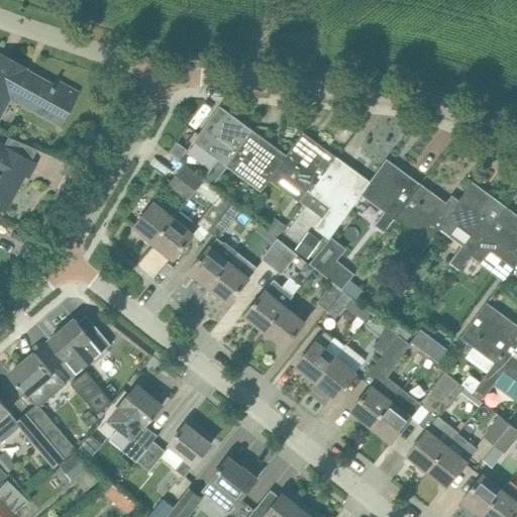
[(24,68),(0,54),(0,110),(8,96),(59,123),(76,93),(56,81),(53,87),(29,74),(27,77),(21,74),(24,68)]
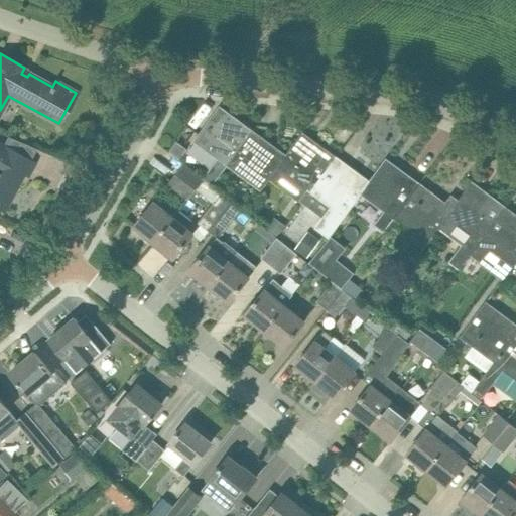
[(220,106),(194,141),(227,165),(253,131),(243,123),(241,126),(218,110),(220,106)]
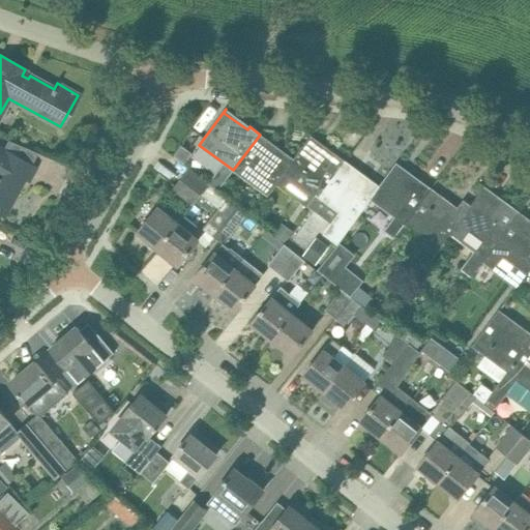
[(282,186),(276,182),(284,172),(291,163),(267,145),(270,142),(260,135),(233,170),(267,195),(270,192),(275,195),(282,186)]
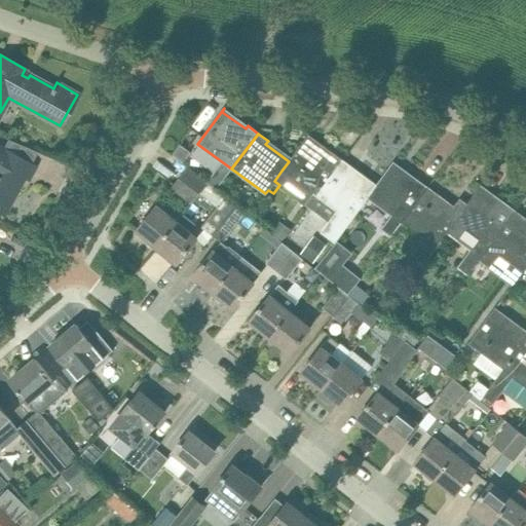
[(282,171),(312,193),(305,202),(309,205),(343,159),(333,152),(330,155),(307,139),(309,136),(308,135),(289,161),(282,171)]
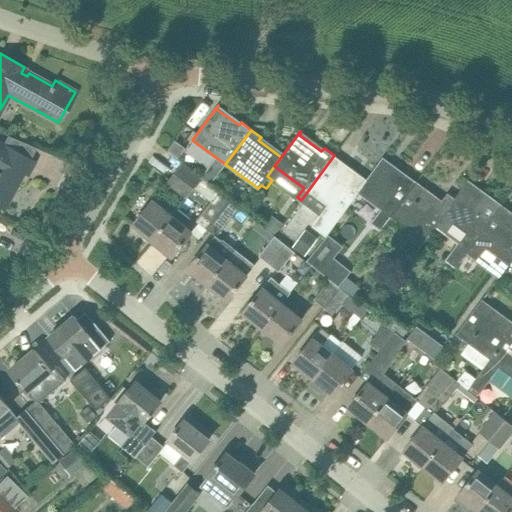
[(27,174),(33,161),(0,143),(0,206),(3,208),(16,184),(11,181),(18,169),(27,174)]
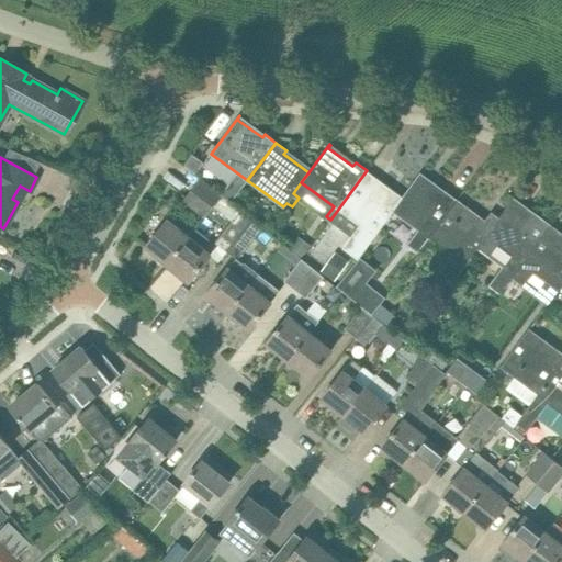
[(377,179),(367,170),(330,220),(335,223),(334,223),(351,236),(344,248),(358,259),(361,255),(367,258),(379,243),(372,237),(392,211),(400,201),(374,182),(377,179)]
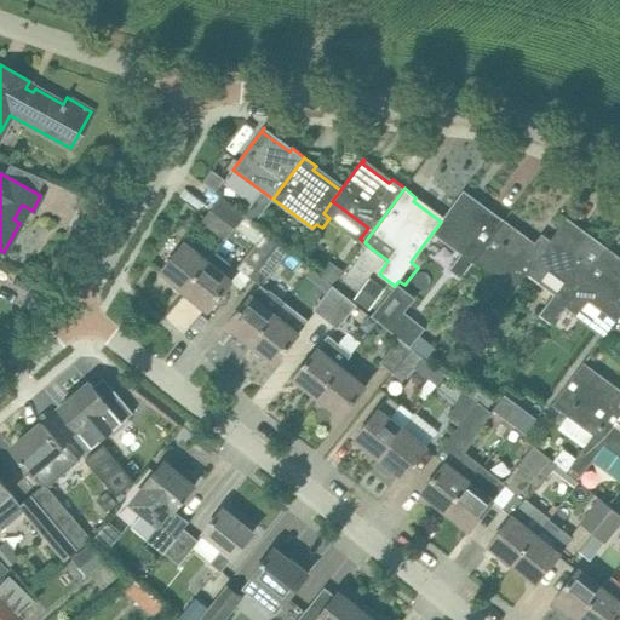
[(441,222),(432,233),(461,253),(449,269),(461,277),(474,262),(504,220),(492,211),(465,190),(464,190),(443,218),(441,222)]
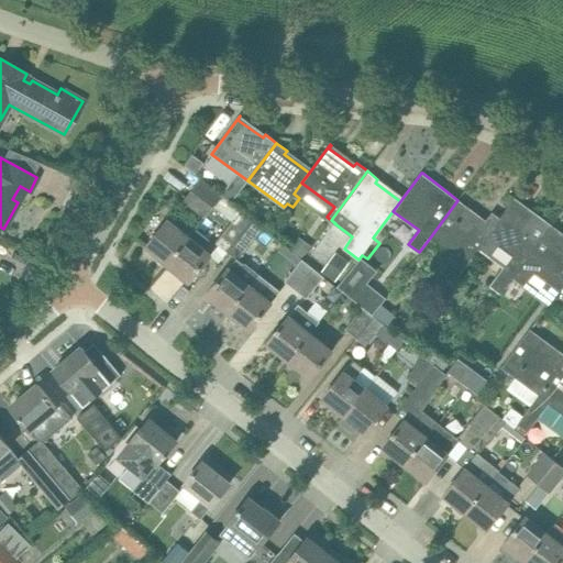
[(222,196),(223,196),(202,179),(184,201),(205,218),(214,205),(222,196)]
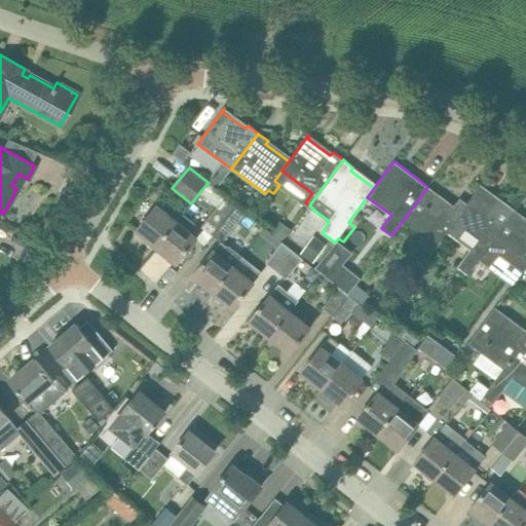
[(208,183),(200,191),(219,207),(226,197),(216,189),(208,183)]
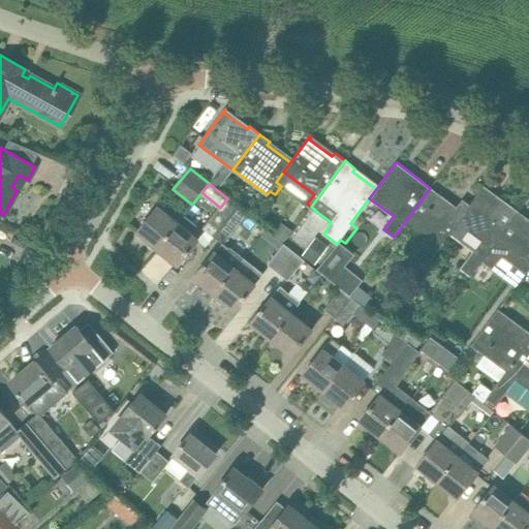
[(457,222),(481,241),(461,269),(470,276),(483,260),(518,211),(508,204),(505,207),(481,190),(485,186),(484,186),(462,216),(457,222)]
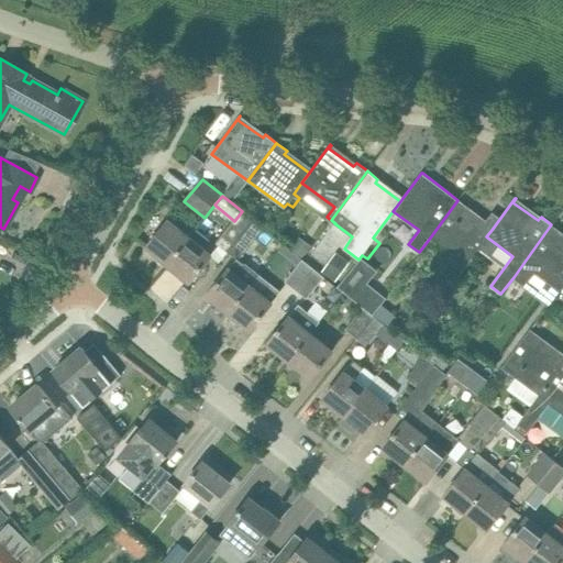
[(468,208),(457,200),(430,238),(451,254),(442,275),(452,282),(486,236),(492,230),(466,211),(468,208)]
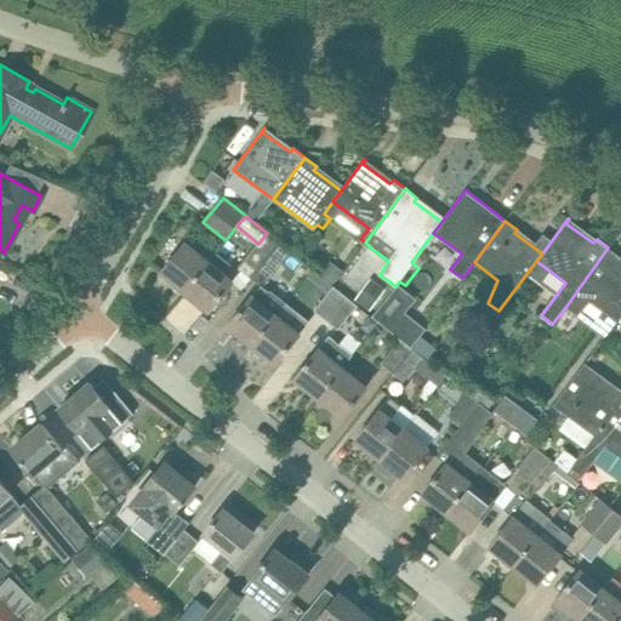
[(251,278),(279,243),(267,233),(258,244),(239,268),(251,278)]
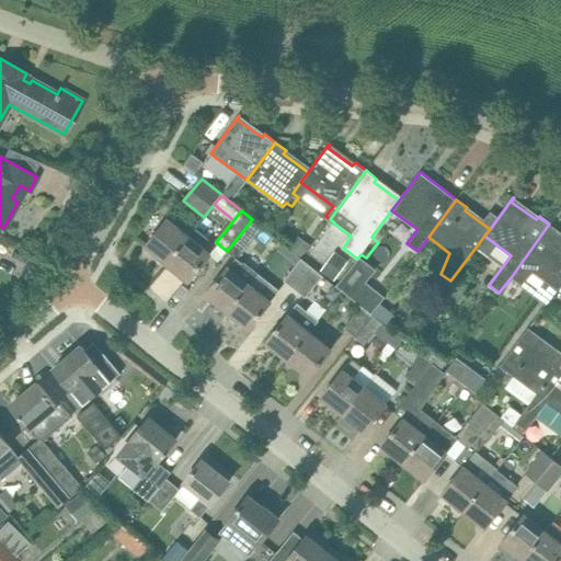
[(145,247),(167,264),(189,237),(167,219),(145,247)]
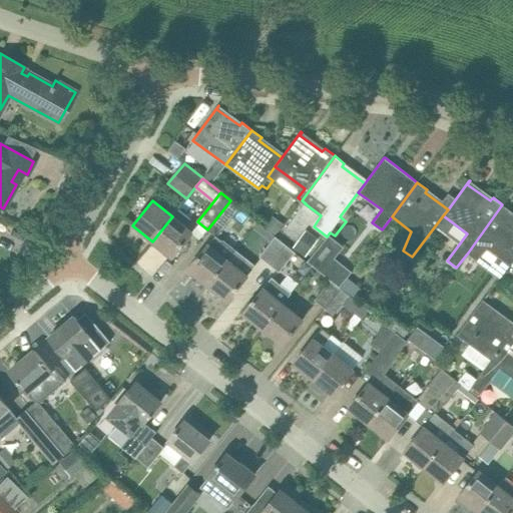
[(208,244),(207,244),(187,270),(207,285),(227,260),(235,249),(223,239),(222,240),(217,236),(239,208),(230,200),(207,229),(215,235),(208,244)]
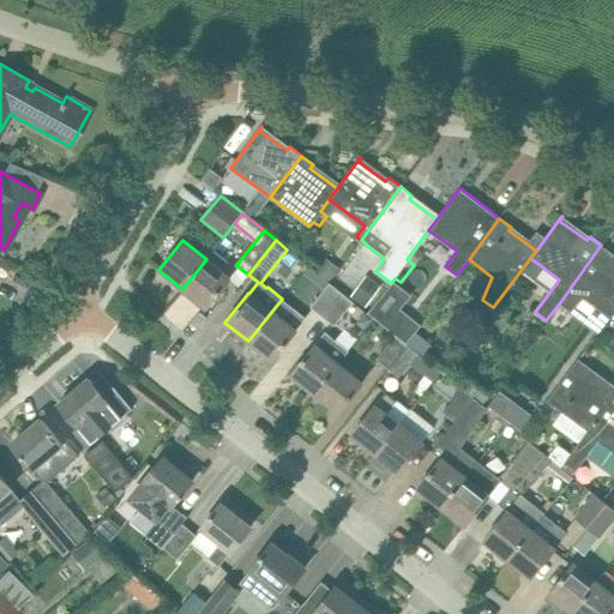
[(601,245),(560,302),(571,311),(582,296),(611,317),(613,311),(613,260),(611,258),(613,254),(601,245)]
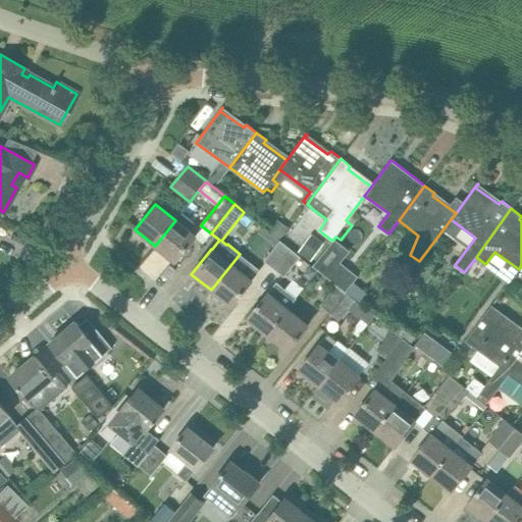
[(175,220),(155,246),(175,261),(196,237),(189,230),(193,225),(179,214),(175,220)]
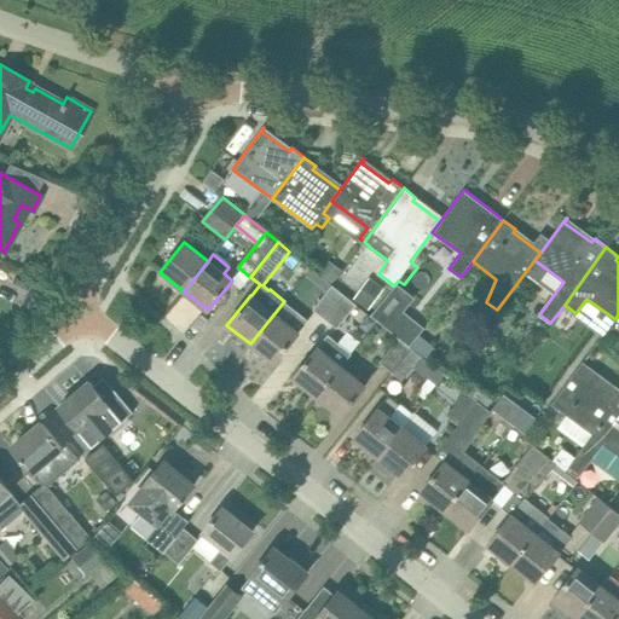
[(325,319),(345,295),(333,285),(313,310),(325,319)]
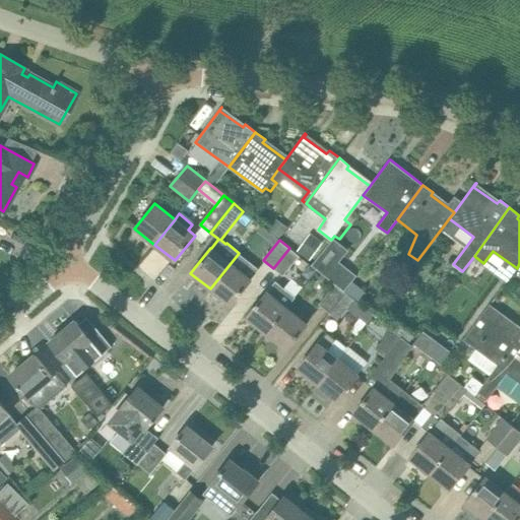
[(273,268),(282,276),(299,256),(289,248),(273,268)]
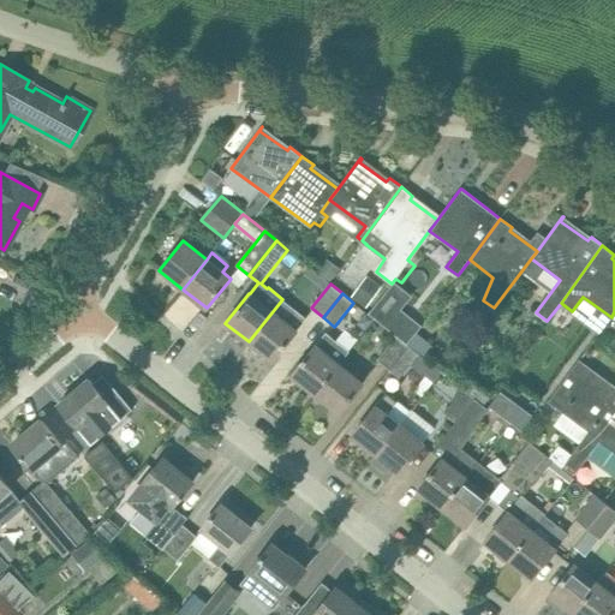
[(405,308),(389,327),(408,341),(416,332),(424,323),(405,308)]
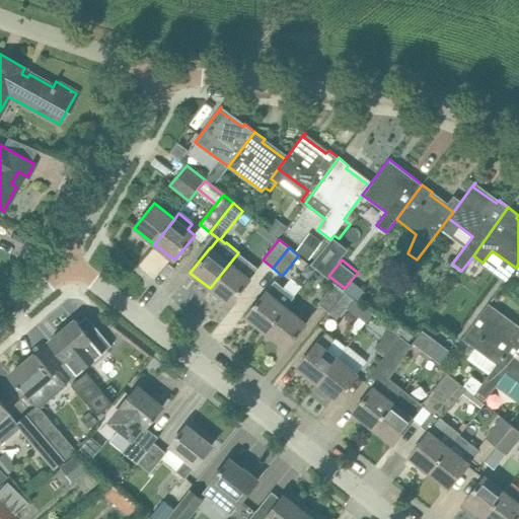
[(210,288),(230,304),(250,279),(230,263),(210,288)]
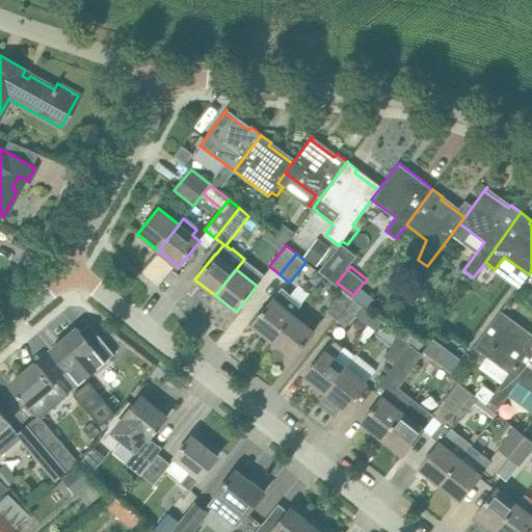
[(353,295),(351,298),(353,299),(367,311),(375,299),(372,296),(360,287),(353,295)]
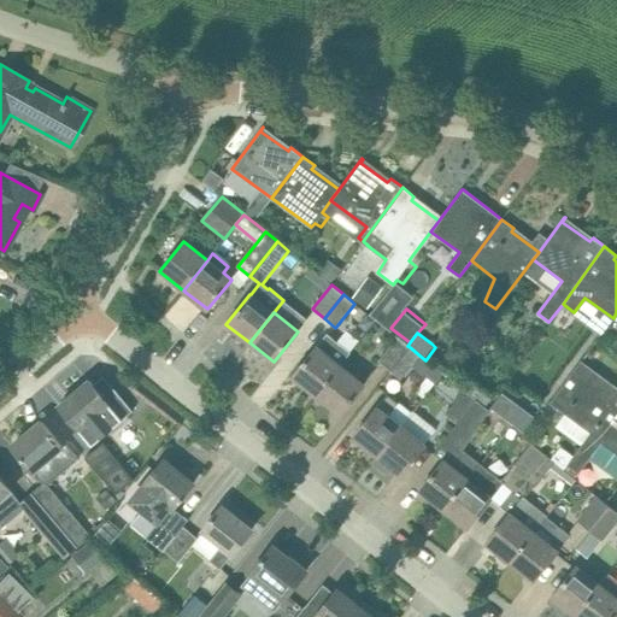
[(293,376),(316,395),(340,365),(351,352),(327,334),(317,346),(293,376)]
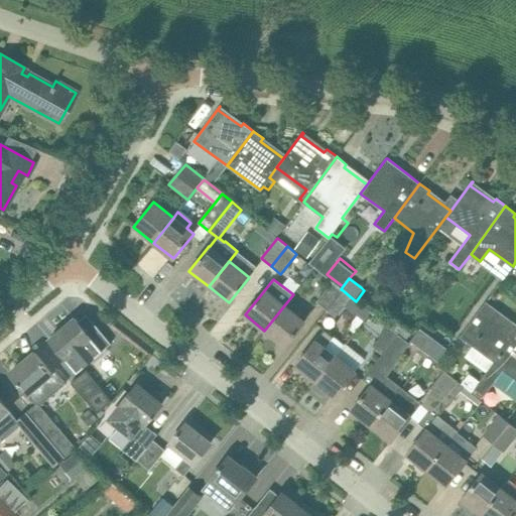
[(343,290),(341,289),(334,284),(332,282),(316,302),(327,310),(343,290)]
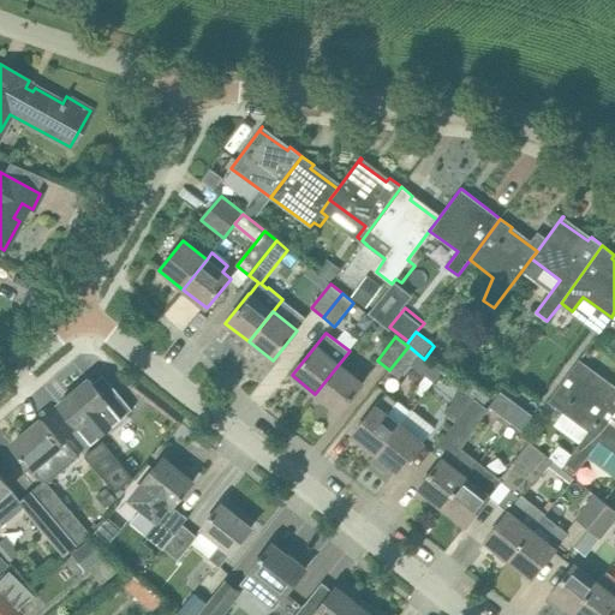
[(408,346),(389,370),(401,380),(412,365),(433,382),(441,372),(424,359),(408,346)]
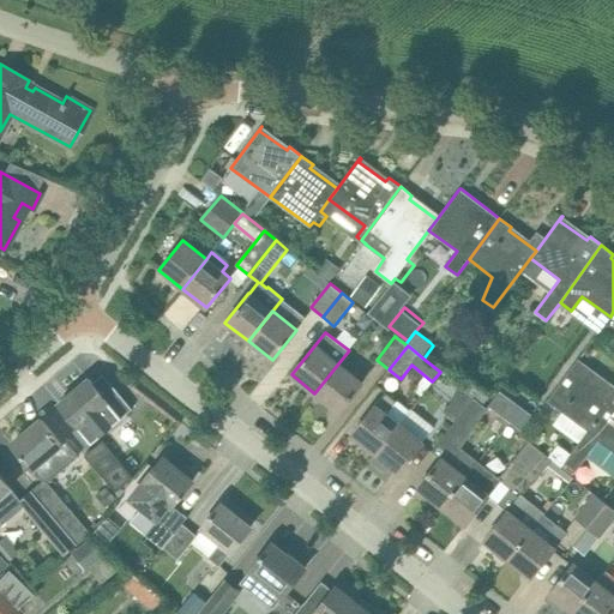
[(548,399),(588,429),(613,393),(613,385),(607,380),(603,384),(576,363),(579,360),(578,359),(548,399)]
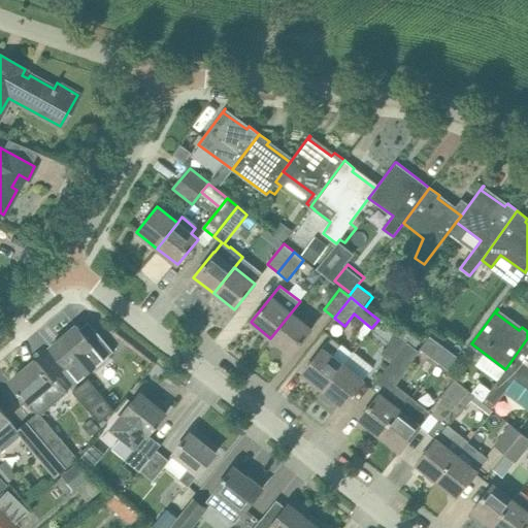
[(311,329),(291,312),(270,338),(291,355),(311,329)]
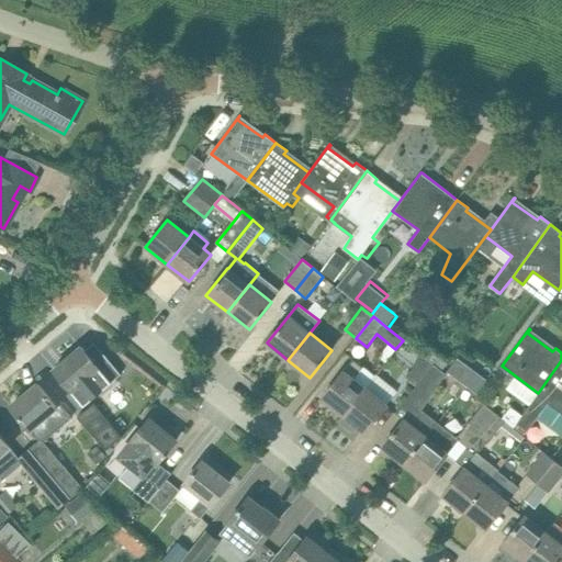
[(81,347),(54,370),(83,405),(111,383),(81,347)]
